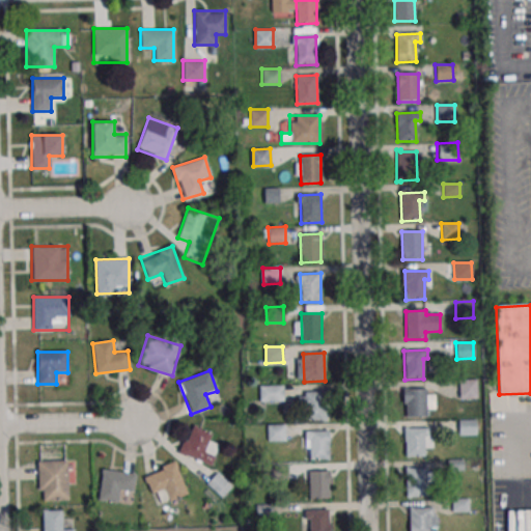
[(458,381),(476,380),(477,396),(459,397),(458,381)]
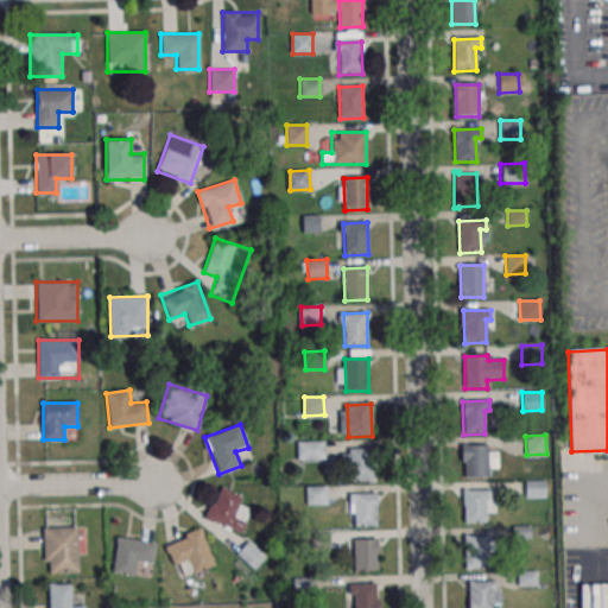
[(304,442),(324,441),(325,460),(305,461),(304,442)]
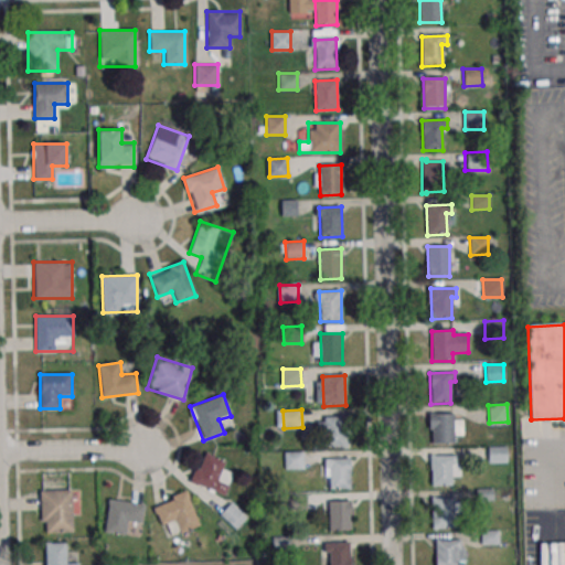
[(428,415),(454,414),(454,445),(432,445),(432,430),(428,430),(428,415)]
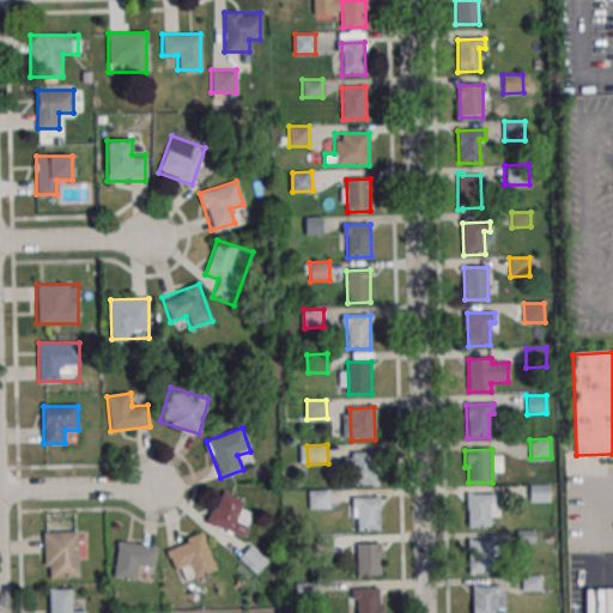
[(352,454),(380,453),(381,472),(376,472),(377,485),(353,486),(352,454)]
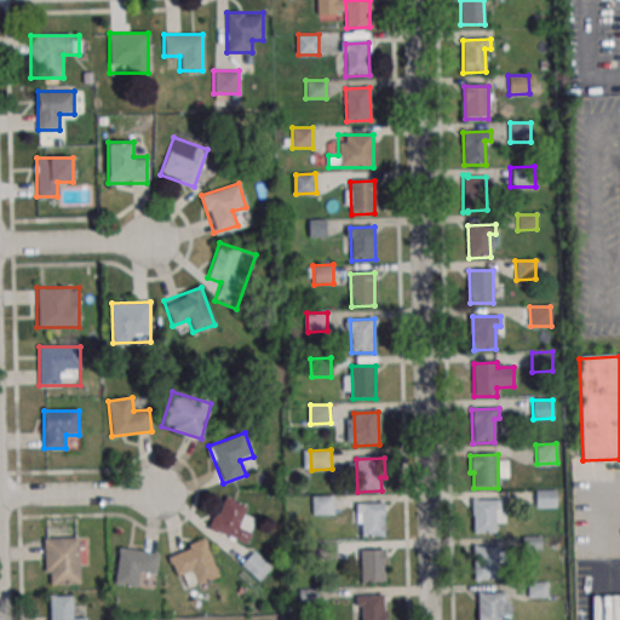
[(535,491),(555,491),(556,510),(535,510),(535,491)]
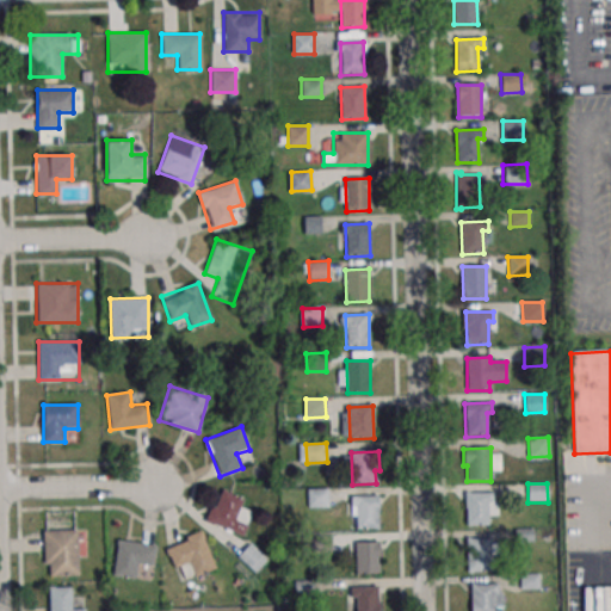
[(240,508),(244,498),(218,488),(205,520),(242,536),(252,513),(240,508)]
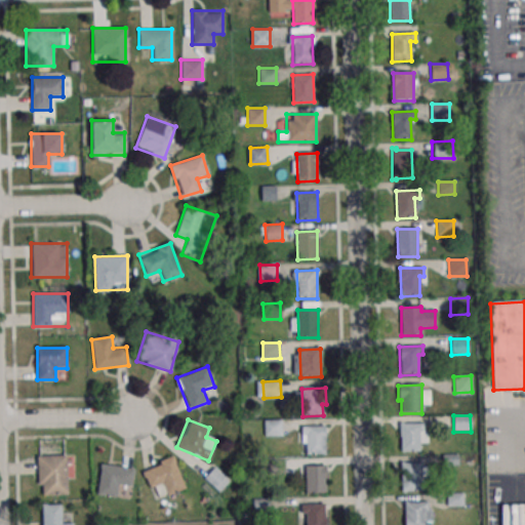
[(265,420),(281,420),(282,436),(265,437),(265,420)]
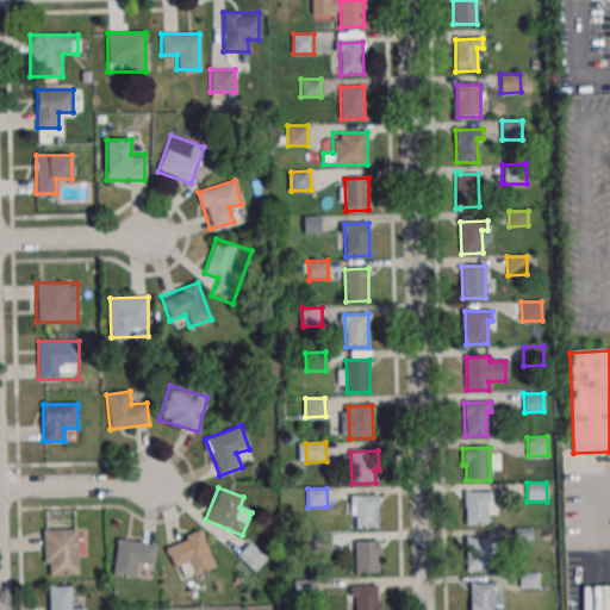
[(465,493),(492,492),(492,502),(486,503),(487,526),(466,527),(465,493)]
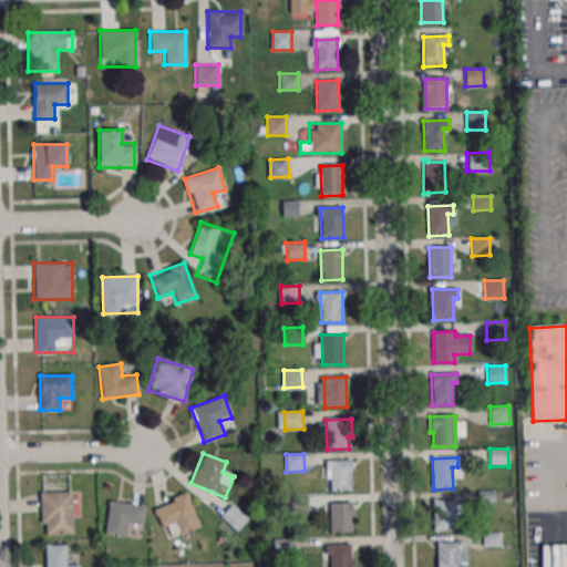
[(329,462),(351,462),(352,492),(330,492),(329,462)]
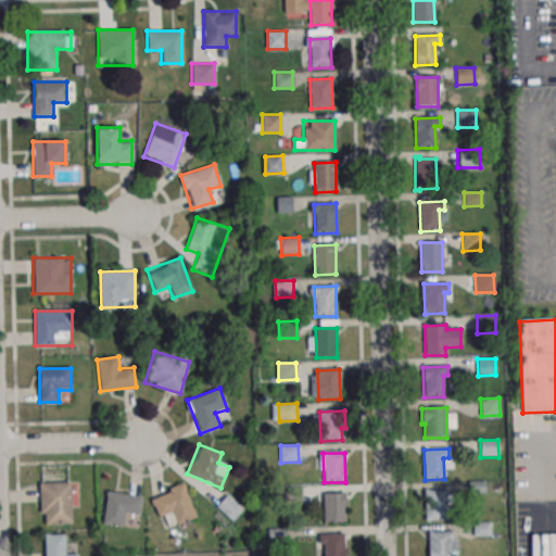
[(71,523),(71,482),(39,482),(39,523),(71,523)]
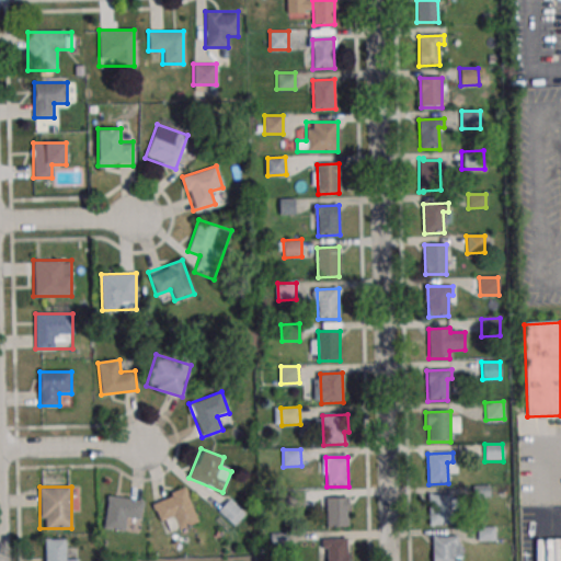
[(195,514),(183,488),(151,502),(164,529),(195,514)]
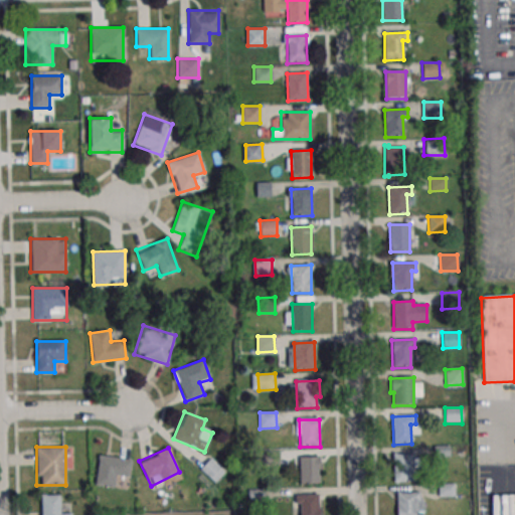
[(393,455),(413,455),(414,482),(394,482),(393,455)]
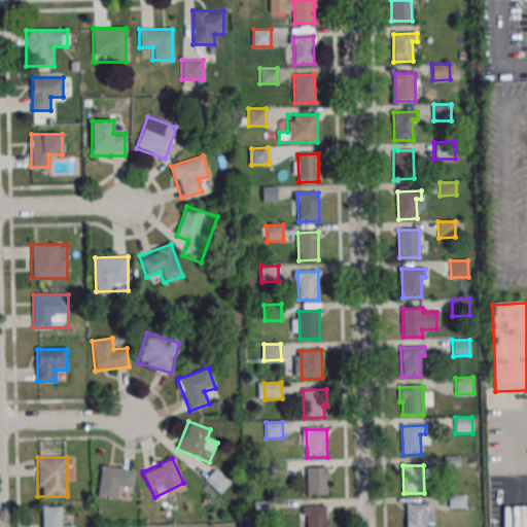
[(118,498),(119,488),(133,489),(134,469),(101,466),(98,497),(118,498)]
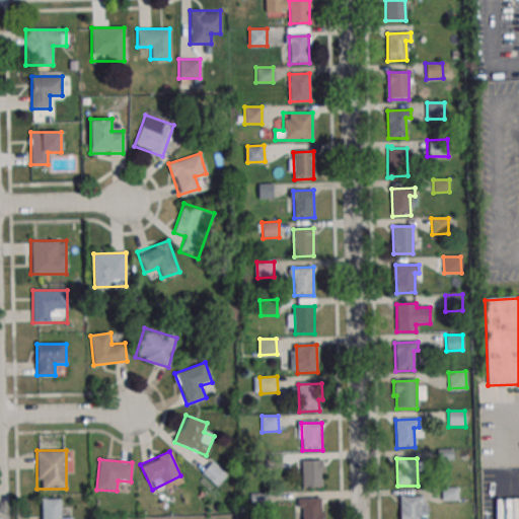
[(201,472),(217,487),(227,474),(211,461),(201,472)]
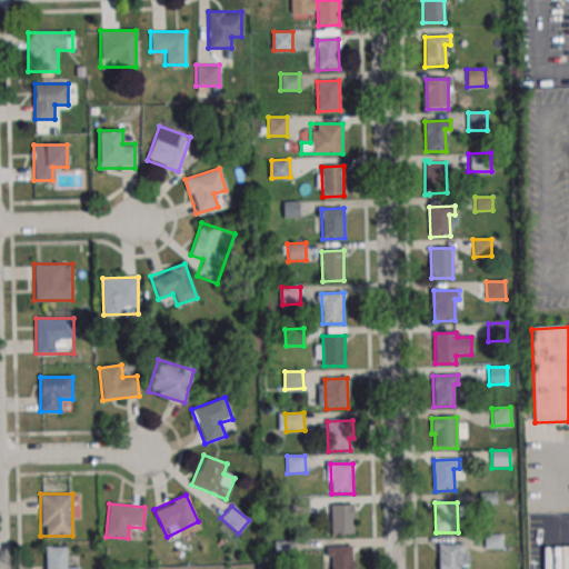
[(330,506),(352,506),(353,536),(331,536),(330,506)]
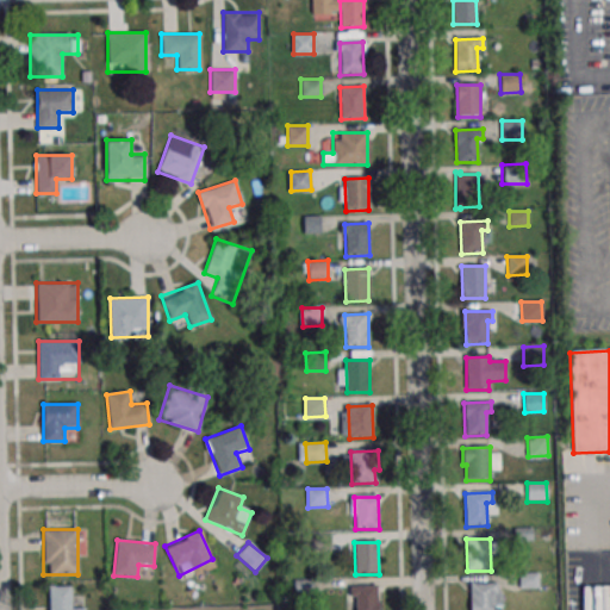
[(518,574),(539,573),(539,589),(520,589),(518,574)]
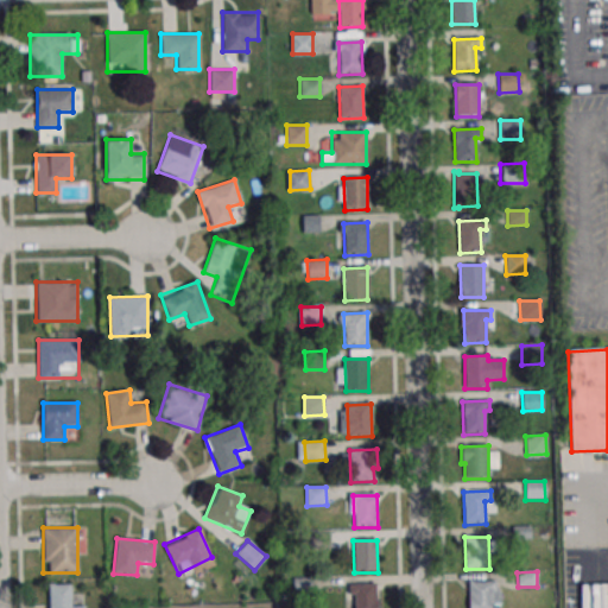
[(468,607),(468,583),(495,582),(495,591),(489,591),(489,607),(468,607)]
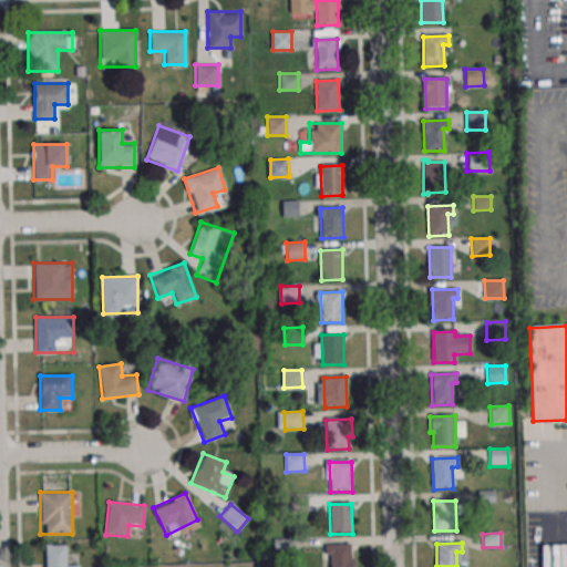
[(328,566),(328,546),(350,545),(350,566),(328,566)]
